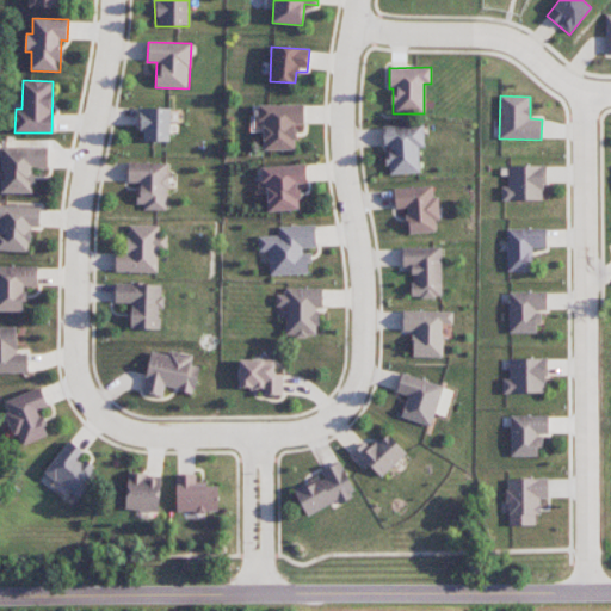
[(261,150),(295,150),(295,124),(303,124),(303,105),(261,105),(261,150)]
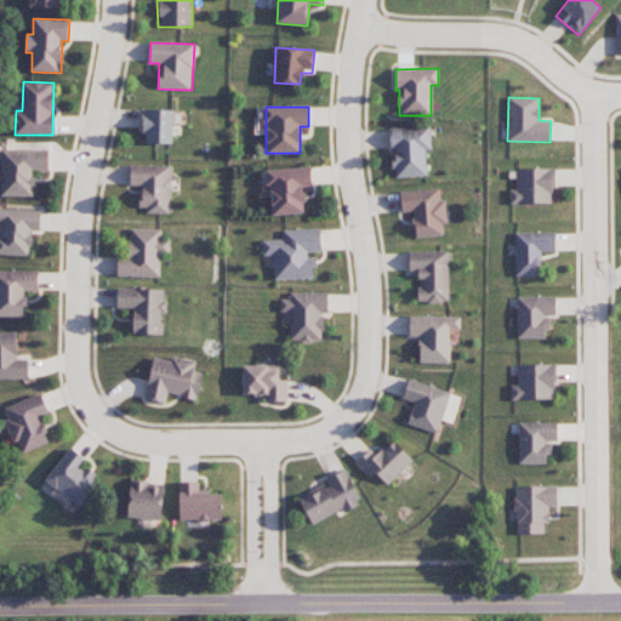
[(172,144),(174,110),(143,109),(142,143),(172,144)]
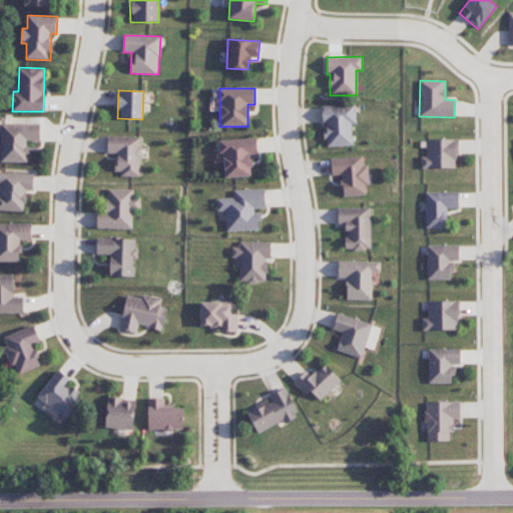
[(323,106),(325,146),(352,145),(351,124),(356,123),(356,104),(323,106)]
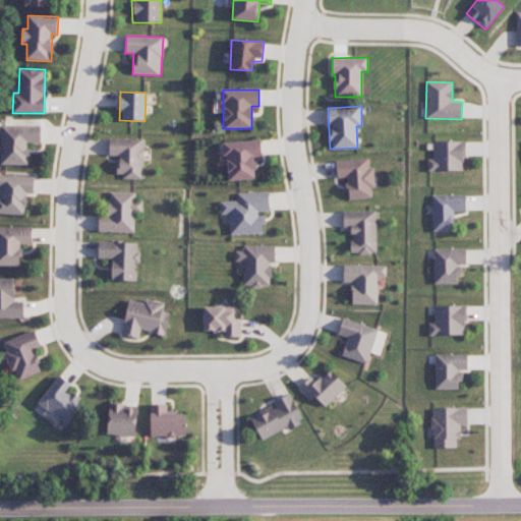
[(40,125),(1,125),(1,165),(30,165),(29,145),(41,145),(40,125)]
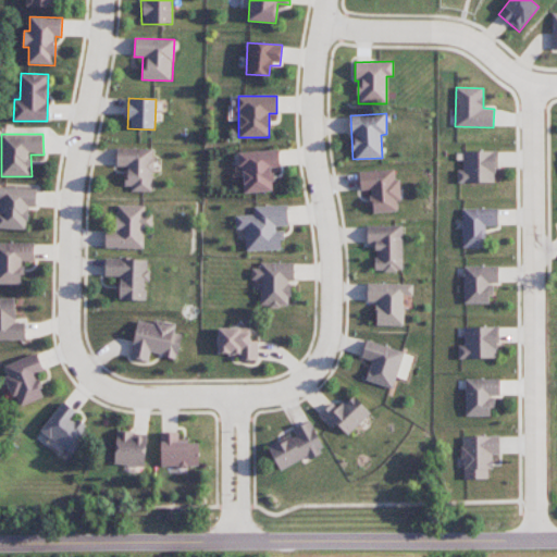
[(151,190),(152,149),(118,148),(116,166),(126,168),(125,189),(151,190)]
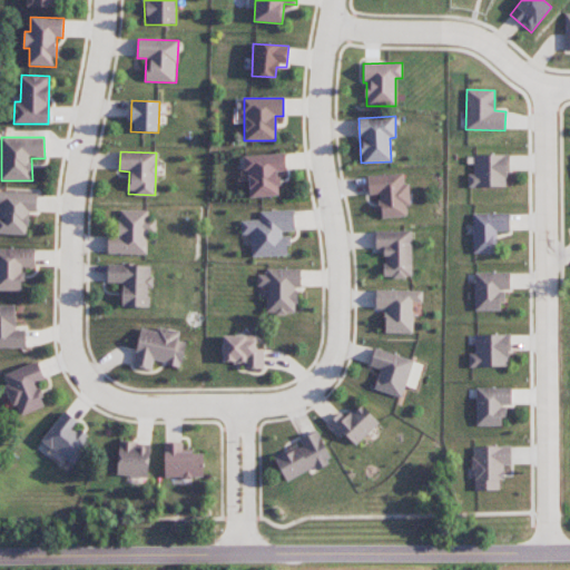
[(246,156),(247,197),(279,196),(278,180),(276,180),(275,172),(286,172),(285,154),(246,156)]
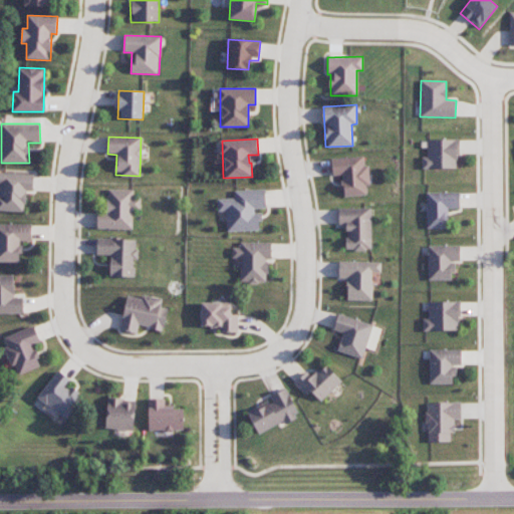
[(427,140),(428,157),(422,157),(423,169),(459,168),(458,140),(427,140)]
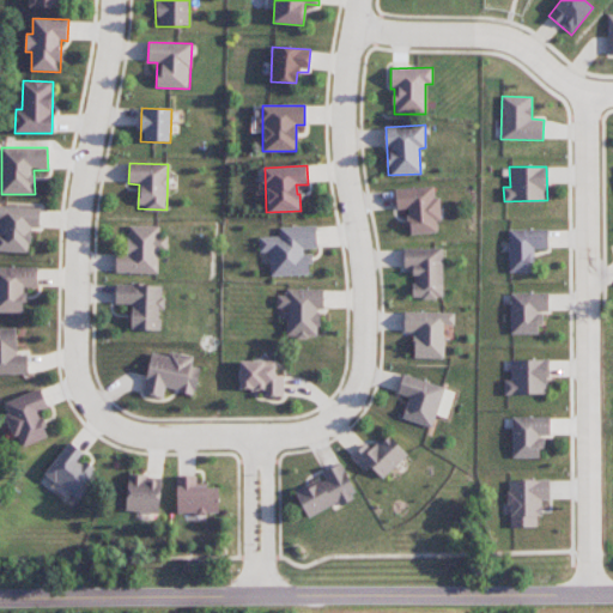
[(410,235),(438,232),(437,223),(442,222),(439,196),(435,196),(434,187),(395,189),(396,211),(407,210),(410,235)]
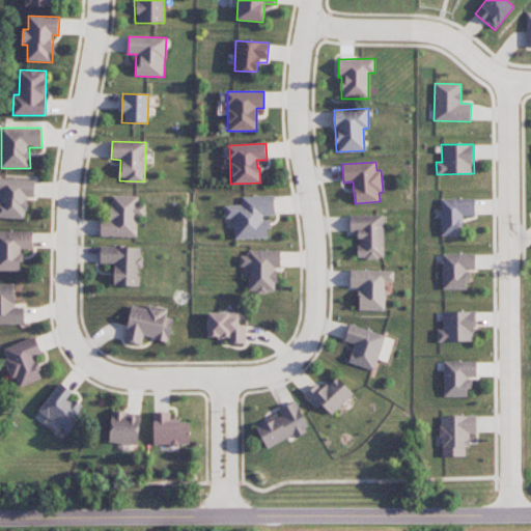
[(35,179),(0,177),(0,190),(1,191),(0,202),(0,201),(0,218),(26,219),(26,197),(34,197),(35,179)]
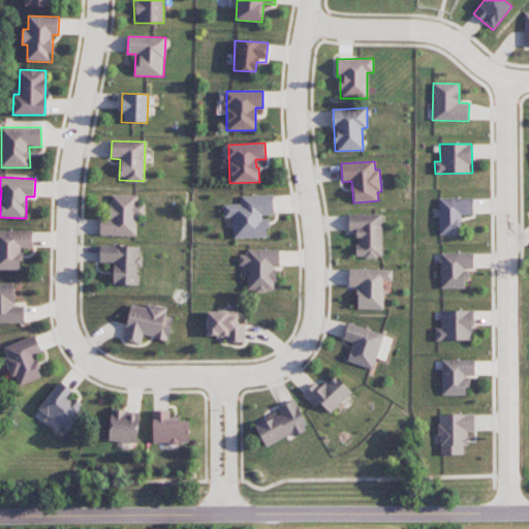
[(136,237),(136,215),(144,215),(144,206),(137,205),(137,195),(111,194),(111,219),(100,219),(100,236),(136,237)]
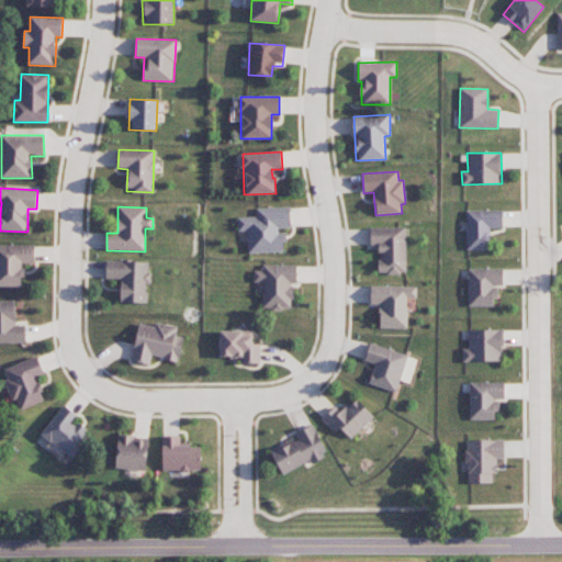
[(256,209),(256,216),(237,217),(237,231),(247,231),(248,254),(284,251),(283,229),(290,229),(290,208),(256,209)]
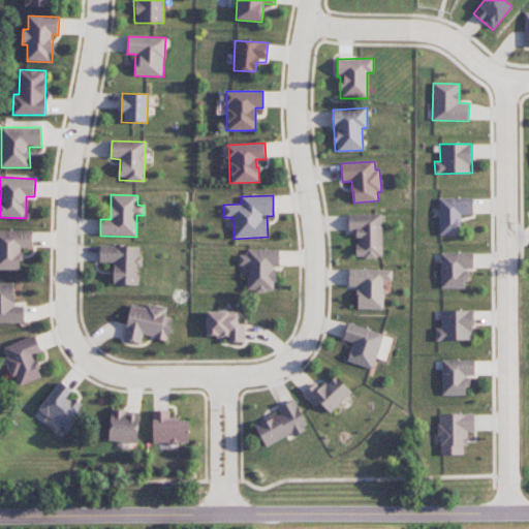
[(472,197),(438,198),(439,235),(461,235),(460,215),(473,214),(472,197)]
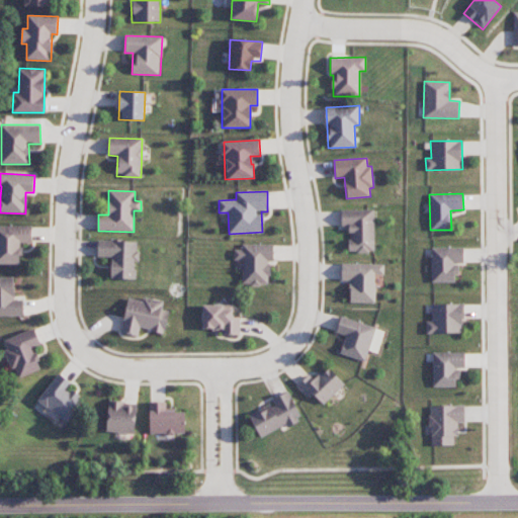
[(373,209),(341,210),(342,227),(348,227),(349,252),(374,252),(373,209)]
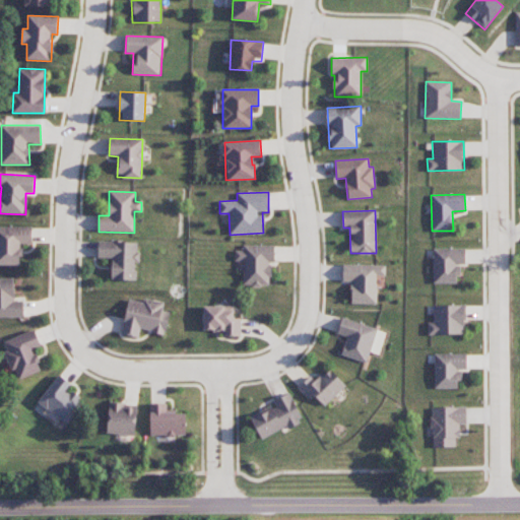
[(0,265),(21,265),(20,244),(31,244),(31,226),(0,226),(0,265)]
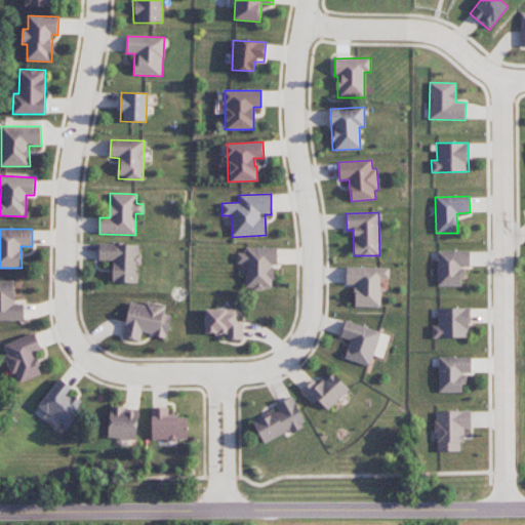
[(136,283),(136,265),(139,265),(139,245),(99,243),(98,260),(112,260),(112,282),(136,283)]
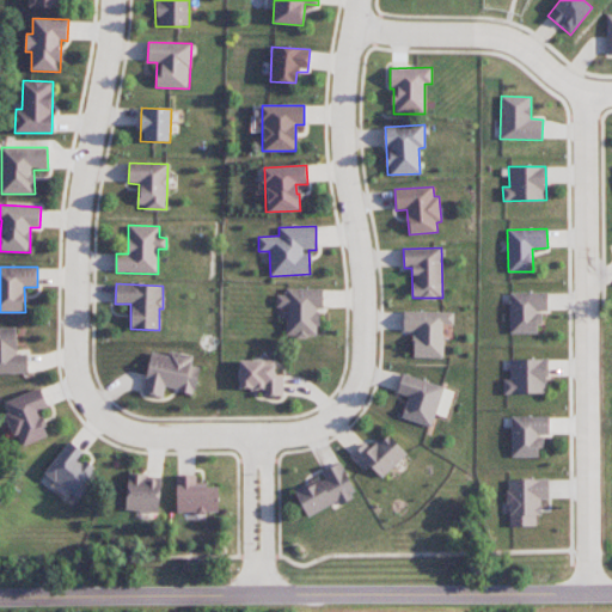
[(323,288),(286,289),(286,295),(276,295),(276,307),(286,307),(286,337),(318,336),(318,310),(323,310),(323,288)]
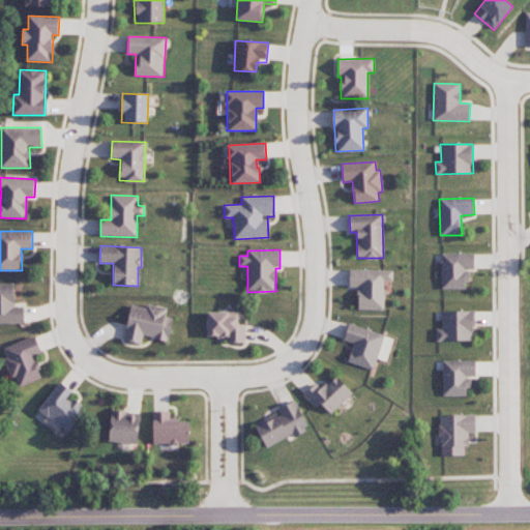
[(441,254),(442,289),(467,289),(466,270),(474,270),(474,253),(441,254)]
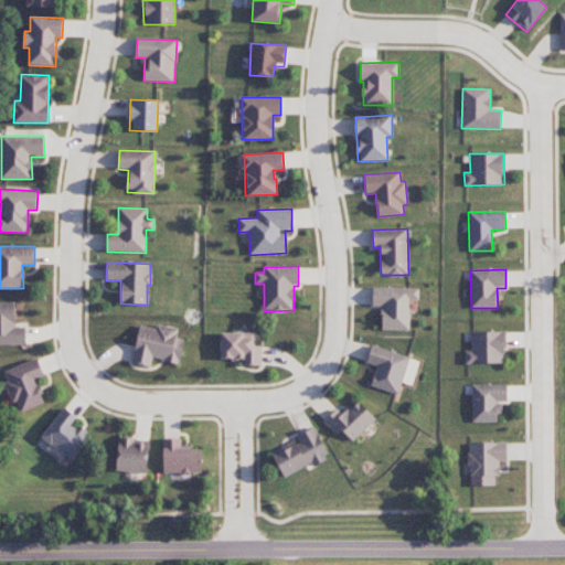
[(419,288),(373,287),(372,306),(382,307),(381,330),(409,330),(409,299),(418,299),(419,288)]
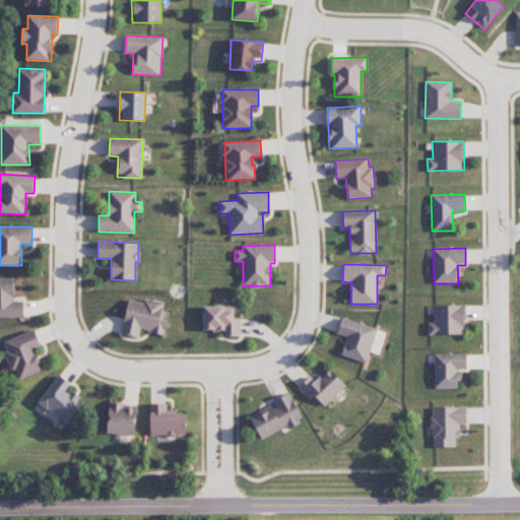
[(0,317),(23,317),(23,300),(14,301),(13,278),(0,278),(0,317)]
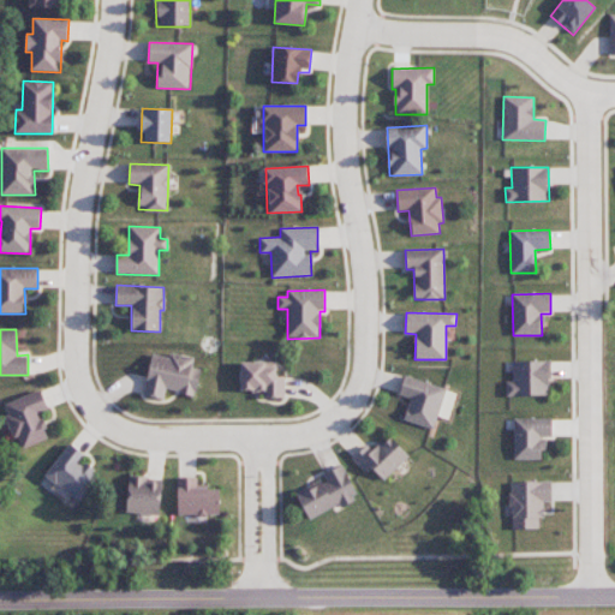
[(193,357),(169,353),(168,357),(150,354),(143,396),(163,400),(166,390),(196,395),(201,369),(192,368),(193,357)]
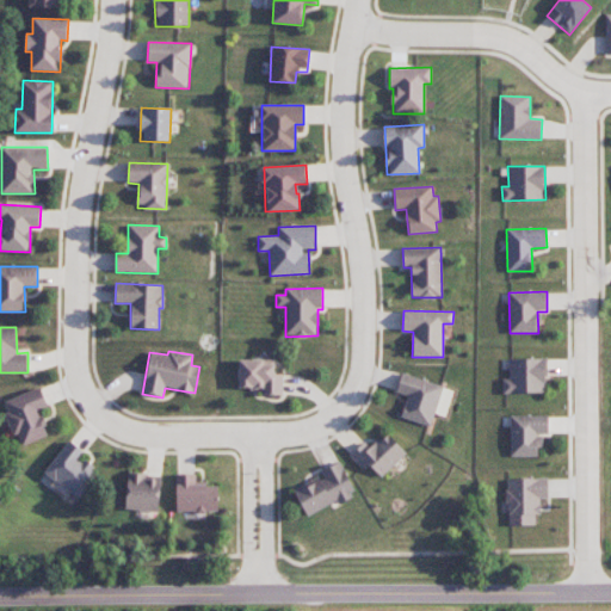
[(510,378),(503,380),(504,394),(545,393),(545,358),(508,359),(510,378)]
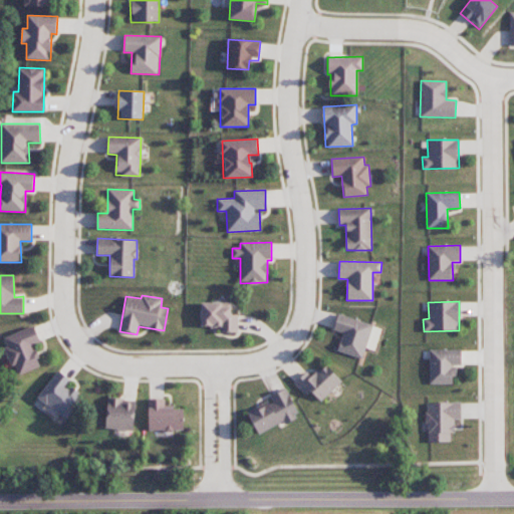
[(200,303),(201,327),(221,326),(221,332),(238,332),(238,314),(230,315),(230,307),(222,307),(222,302),(200,303)]
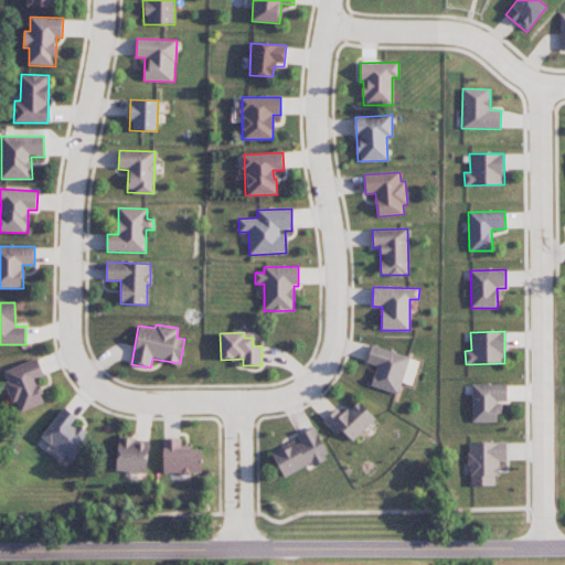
[(398,394),(402,382),(412,385),(419,360),(371,345),(366,363),(376,366),(370,386),(398,394)]
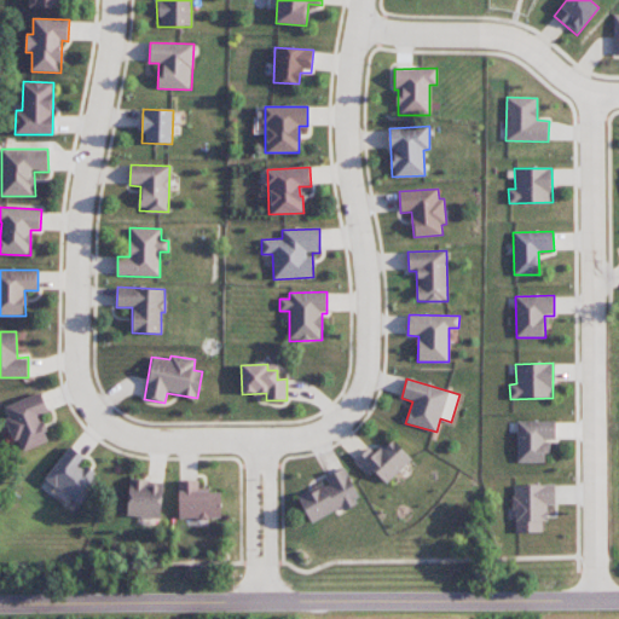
[(3,408),(21,452),(48,441),(39,416),(48,411),(41,393),(3,408)]
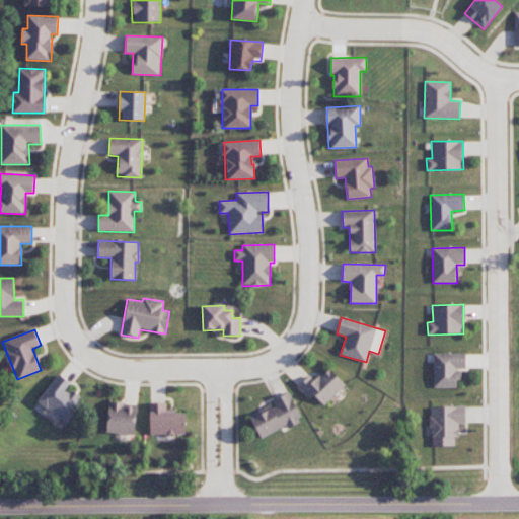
[(465,353),(433,353),(433,388),(458,387),(458,369),(465,369),(465,353)]
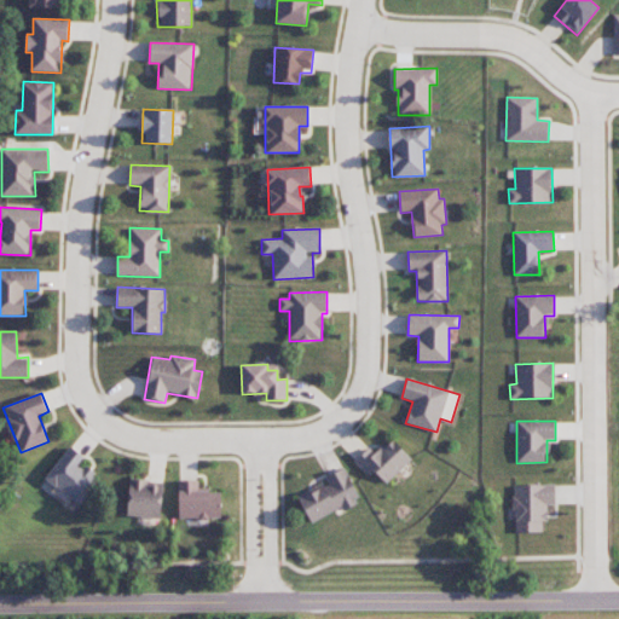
[(386,484),(412,460),(392,439),(375,453),(369,447),(354,462),(368,476),(374,470),(386,484)]
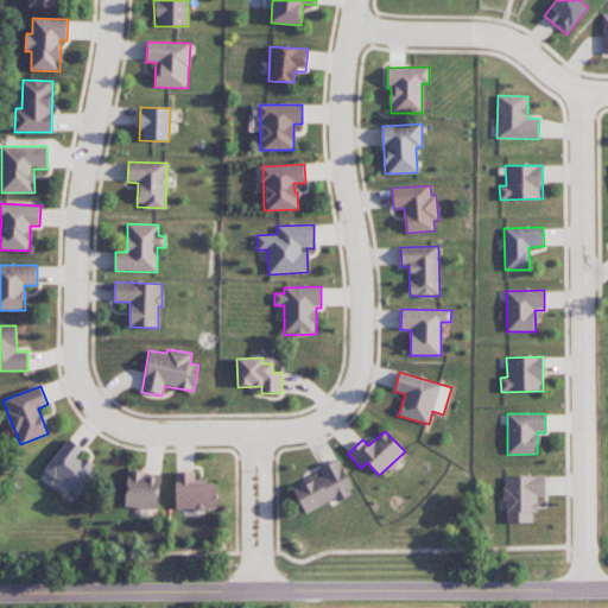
[(80,495),(101,467),(65,441),(45,470),(80,495)]
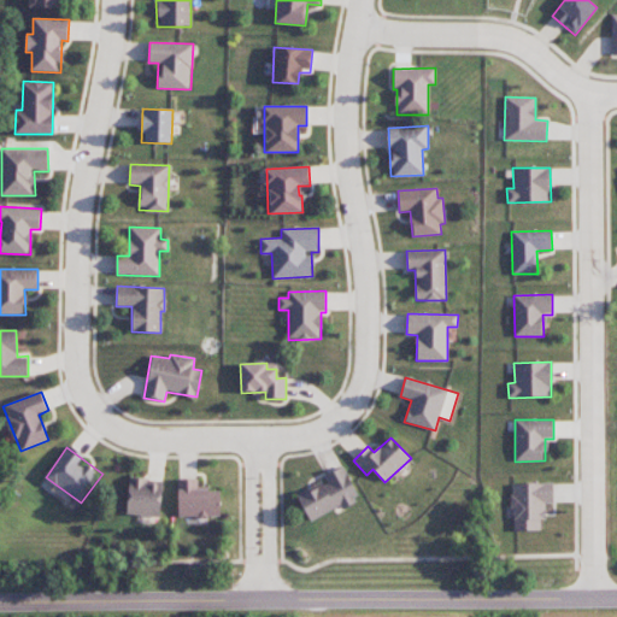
[(310,522),(358,499),(342,466),(323,476),(325,480),(297,494),(310,522)]
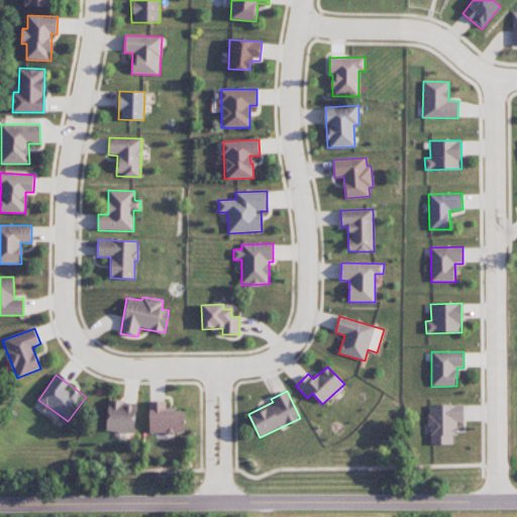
[(136,402),(108,401),(107,431),(135,432),(136,402)]
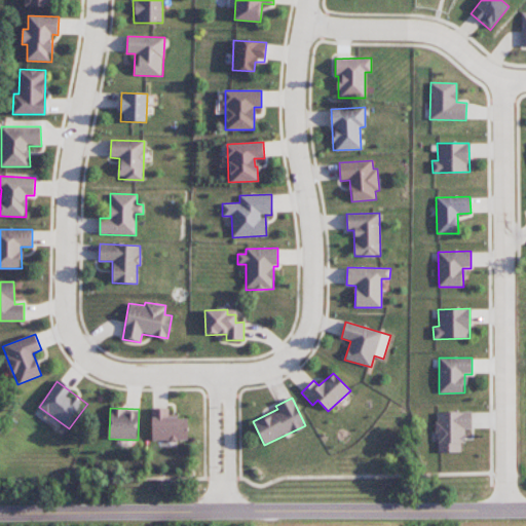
[(187,441),(187,418),(179,419),(179,415),(168,415),(168,408),(151,409),(152,441),(187,441)]
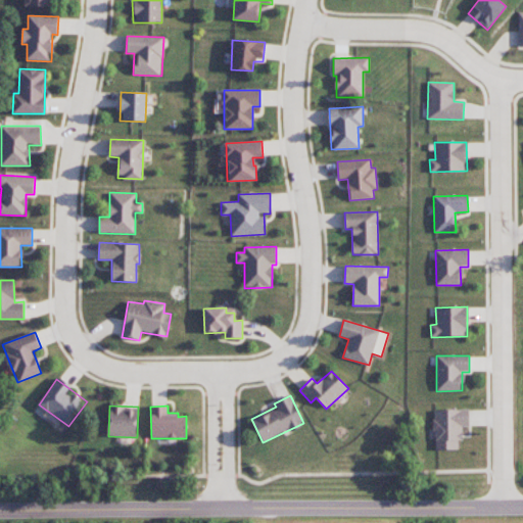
[(434,410),(435,449),(459,449),(458,441),(463,441),(462,427),(469,427),(468,409),(434,410)]
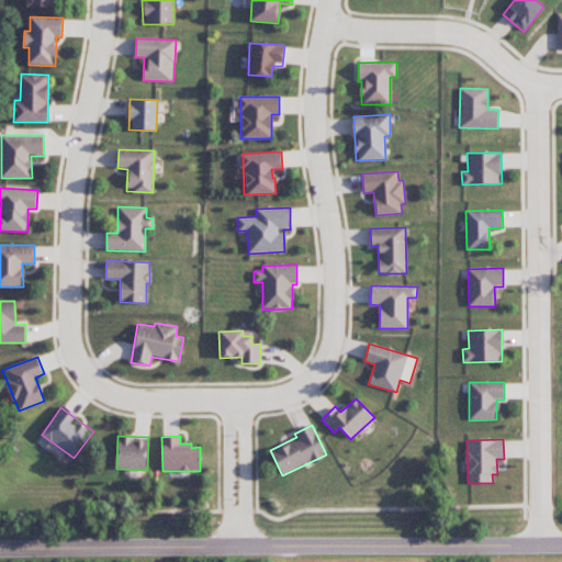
All buildings are outlined.
